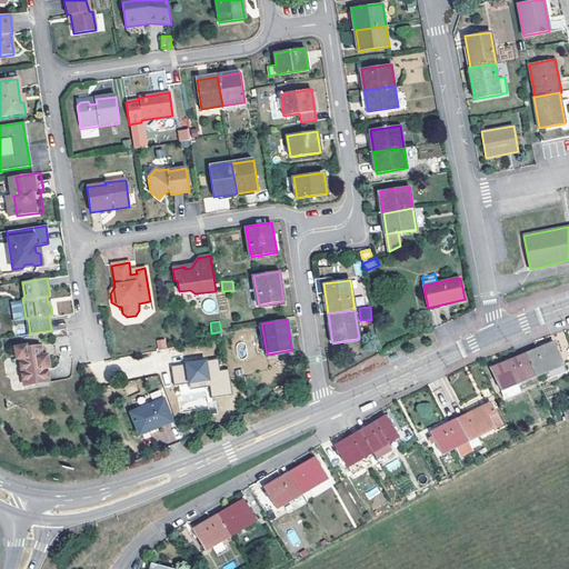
[(157,339),(158,349),(167,348),(166,339),(157,339)]
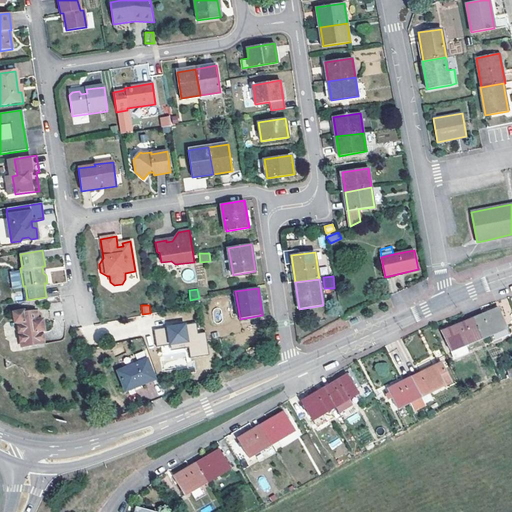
[(474,319),(483,339),(489,337),(492,343),(509,336),(498,309),(474,319)]
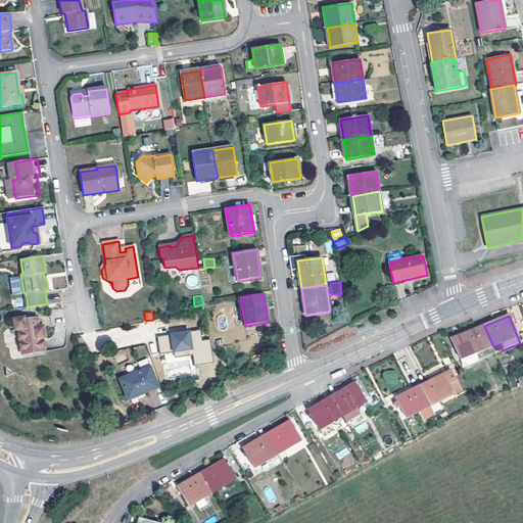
[(39,327),(37,318),(25,320),(25,318),(13,319),(15,329),(18,328),(21,353),(45,350),(43,337),(46,337),(44,326),(39,327)]
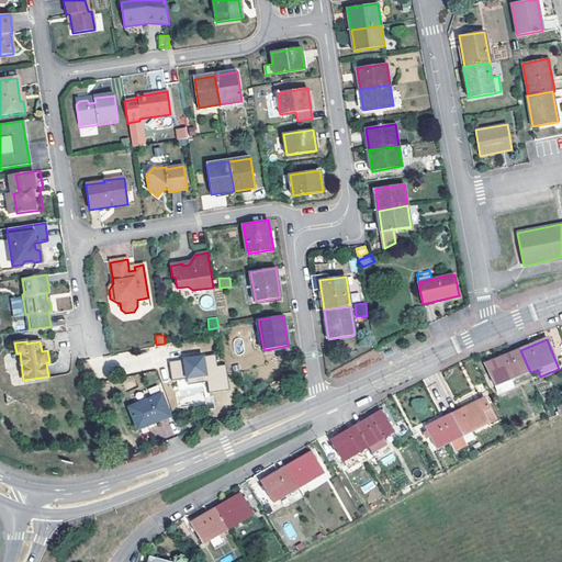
[(171,343),(156,346),(157,357),(173,353),(171,343)]
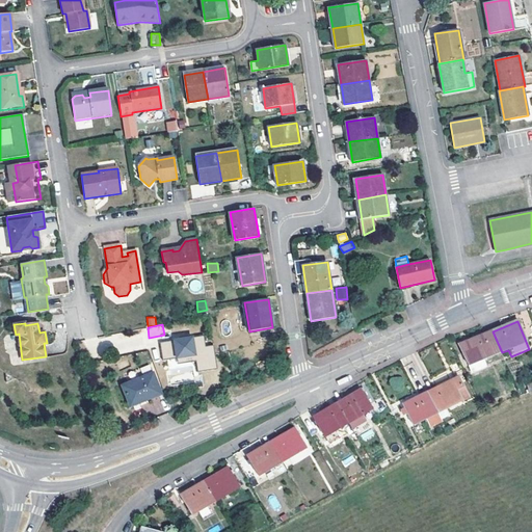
[(502,352),(493,331),(460,345),(473,373),(485,368),(482,361),(502,352)]
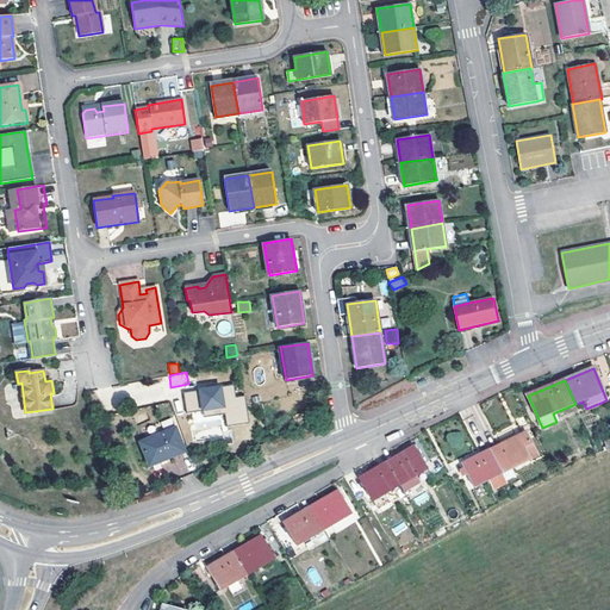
[(184,391),(187,415),(224,409),(226,425),(248,422),(244,396),(235,397),(234,384),(184,391)]
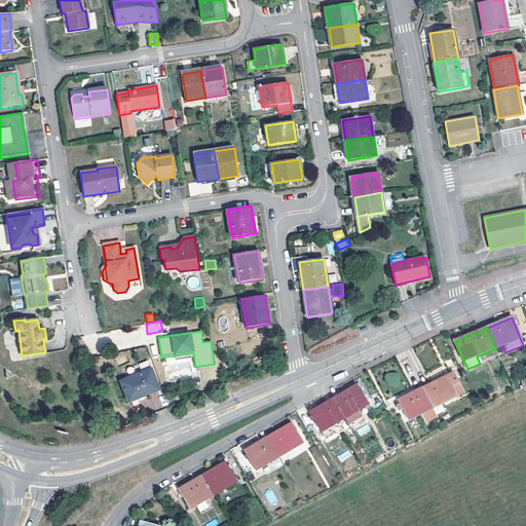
[(191,358),(175,359),(175,354),(164,354),(166,379),(192,377),(191,358)]
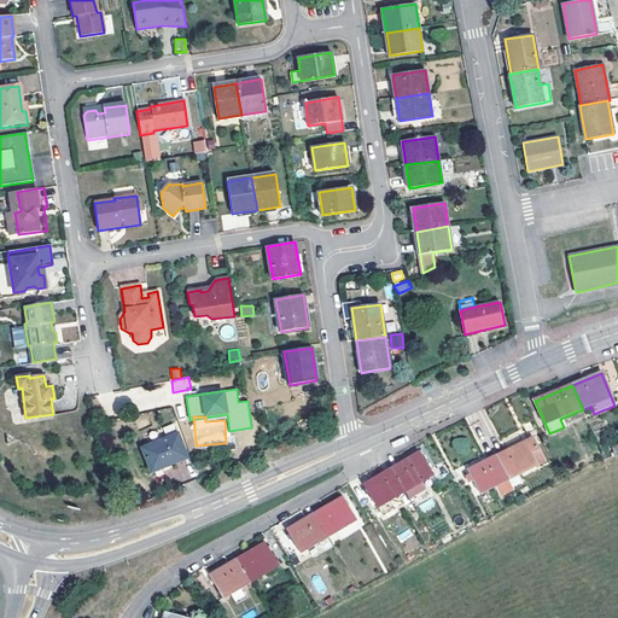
[(187,456),(178,433),(143,448),(152,472),(187,456)]
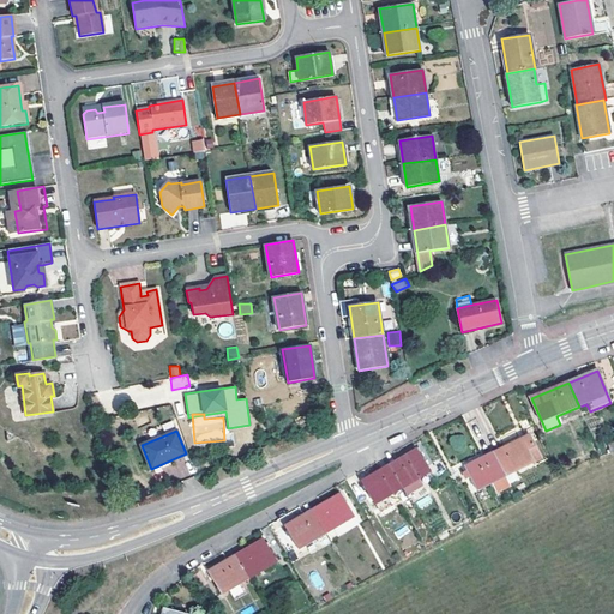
[(523,441),(522,439),(494,453),(505,477),(534,463),(533,461),(540,456),(530,438),(523,441)]
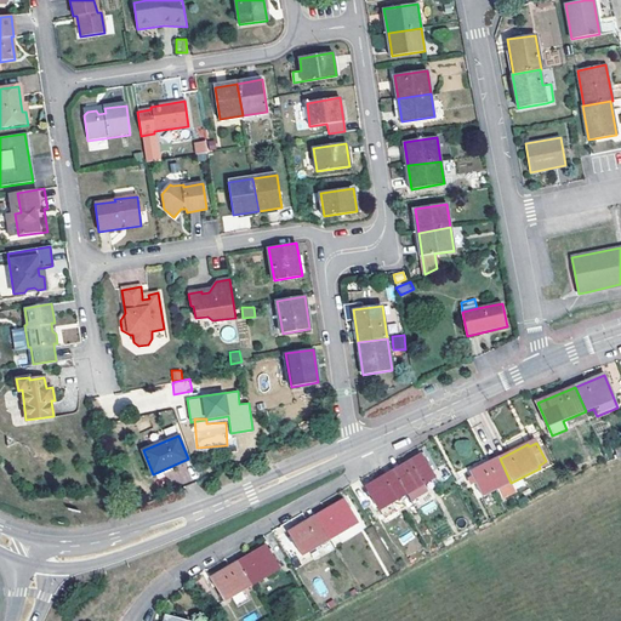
[(434,478),(421,456),(394,472),(408,494),(434,478)]
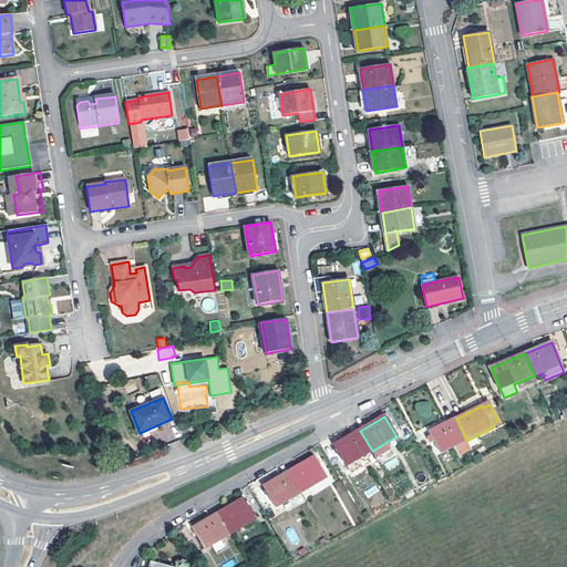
[(442,454),(466,441),(456,419),(431,432),(442,454)]
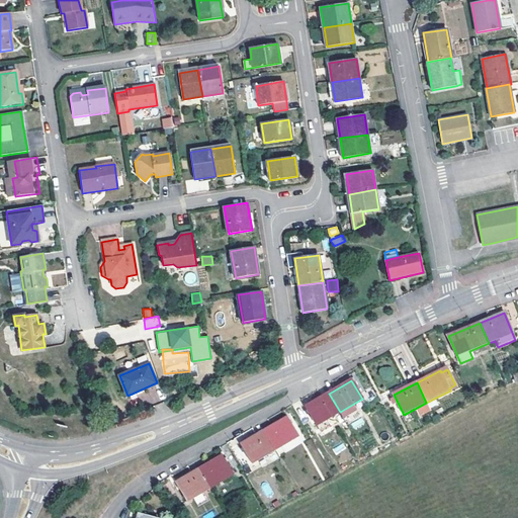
[(340,412),(329,394),(306,407),(317,426),(340,412)]
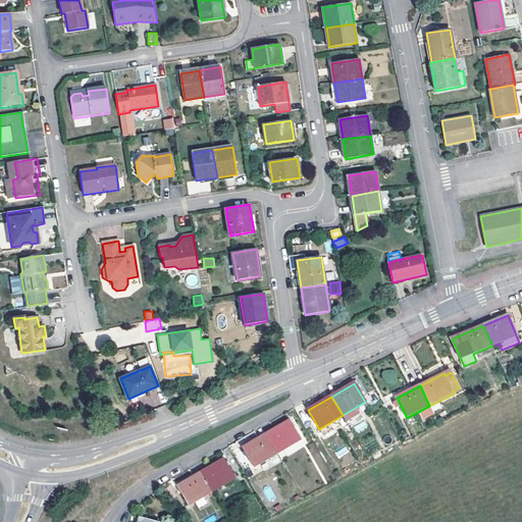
[(267,434),(278,454),(301,440),(289,421),(267,434)]
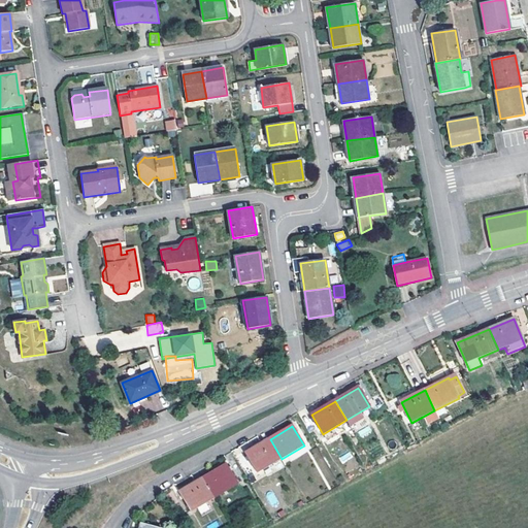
[(362,437),(372,432),(368,426),(359,432),(362,437)]
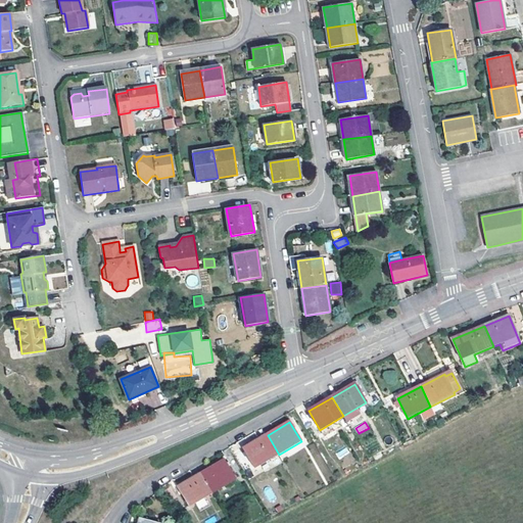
[(279,455),(268,435),(244,449),(255,468),(279,455)]
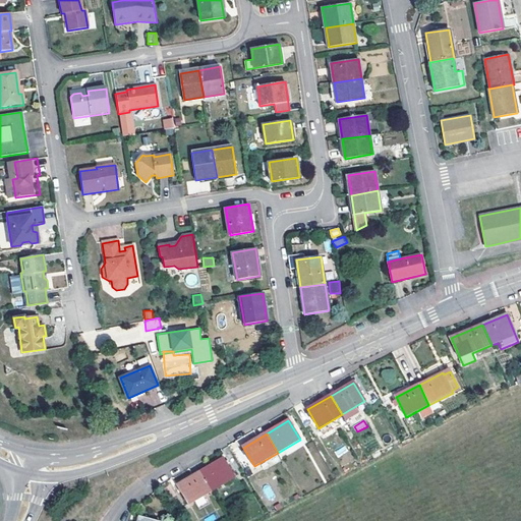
[(201,472),(213,490),(234,478),(223,459),(201,472)]
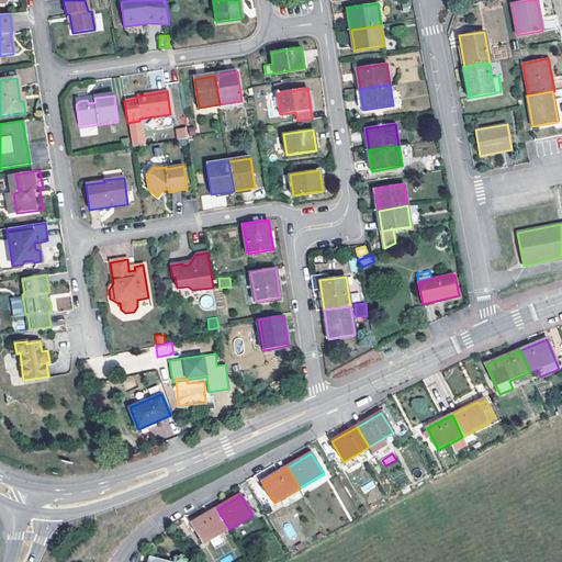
[(229,529),(217,509),(192,524),(204,544),(229,529)]
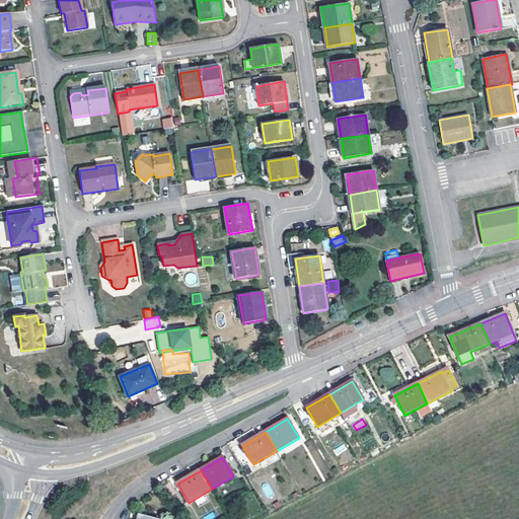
All buildings are outlined.
